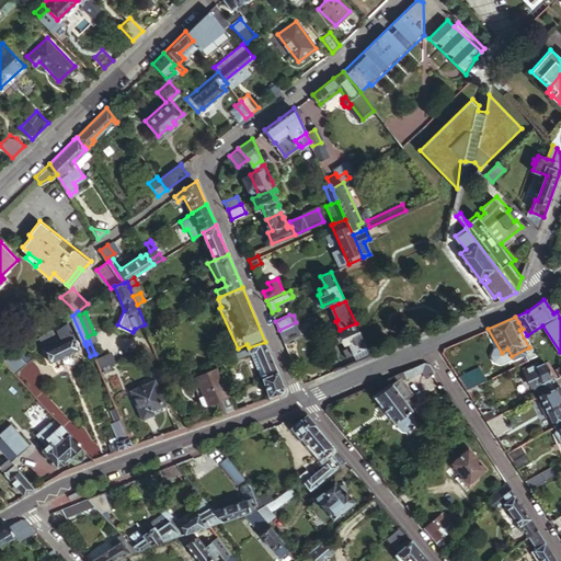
[(69,321),(59,328),(65,340),(46,348),(50,359),(54,361),(80,348),(81,347),(82,347),(82,346),(76,333),(75,334),(69,321)]
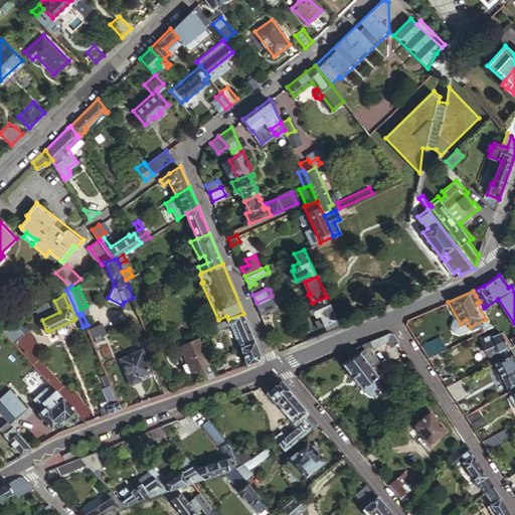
[(276,306),(272,296),(256,303),(261,313),(276,306)]
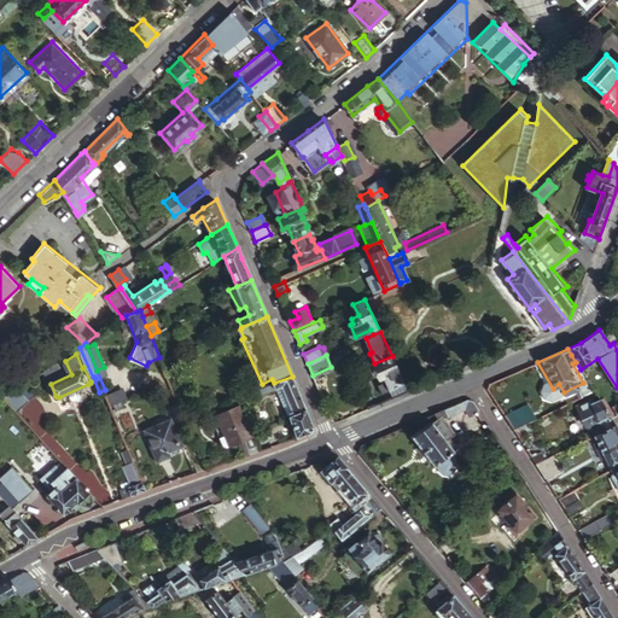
[(406,384),(392,356),(374,363),(369,366),(377,380),(382,378),(389,391),(406,384)]
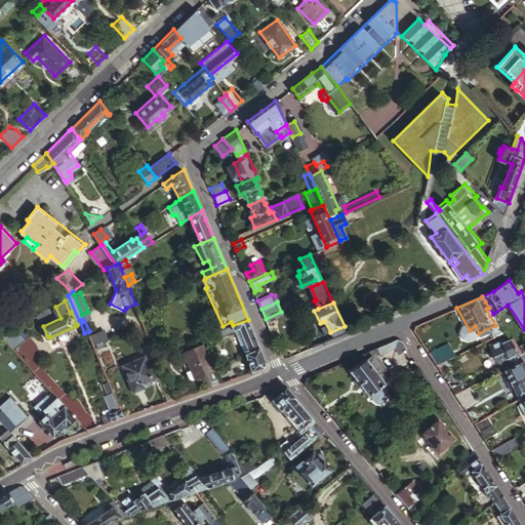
[(248,320),(233,325),(216,331),(218,336),(234,331),(240,329),(242,334),(237,337),(244,355),(245,354),(252,371),(265,367),(266,362),(253,332),(248,320)]
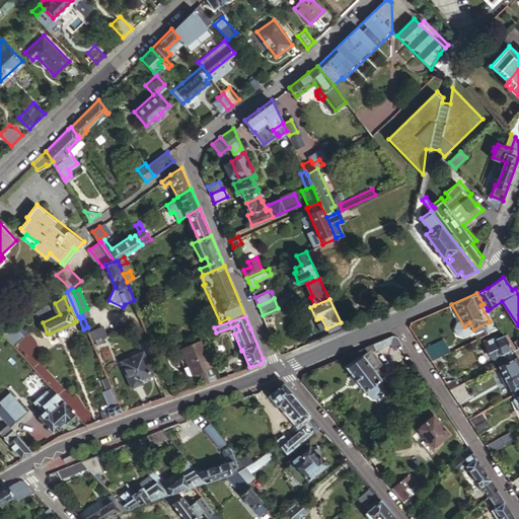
[(31,329),(22,319),(5,330),(4,331),(15,344),(31,329)]
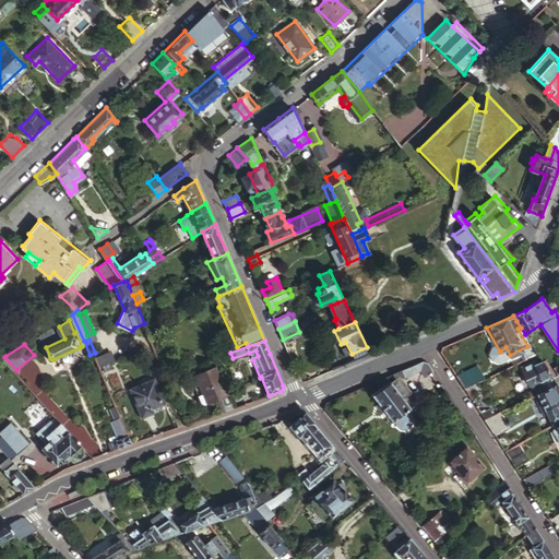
[(256,351),(249,353),(252,359),(258,356),(256,351)]
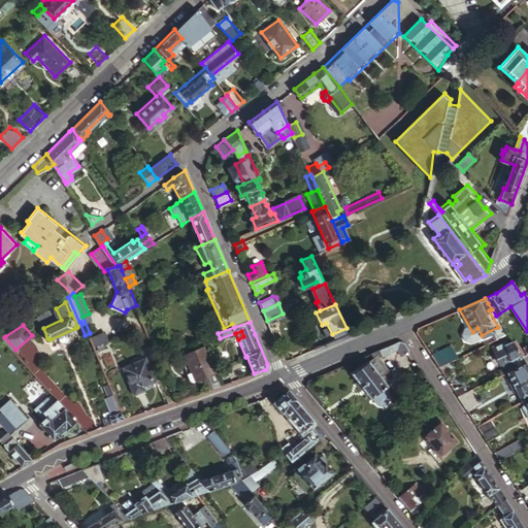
[(105,332),(91,338),(95,348),(109,341),(105,332)]
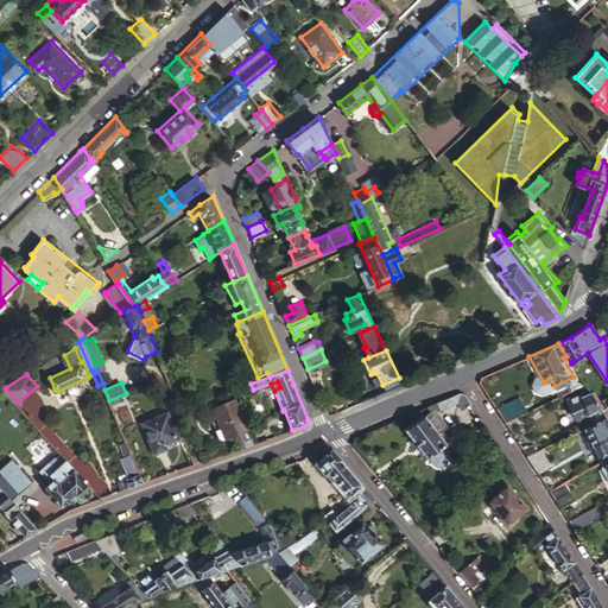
[(599,405),(588,388),(582,392),(581,388),(562,399),(572,418),(574,417),(576,420),(582,418),(584,423),(590,419),(602,412),(599,405)]
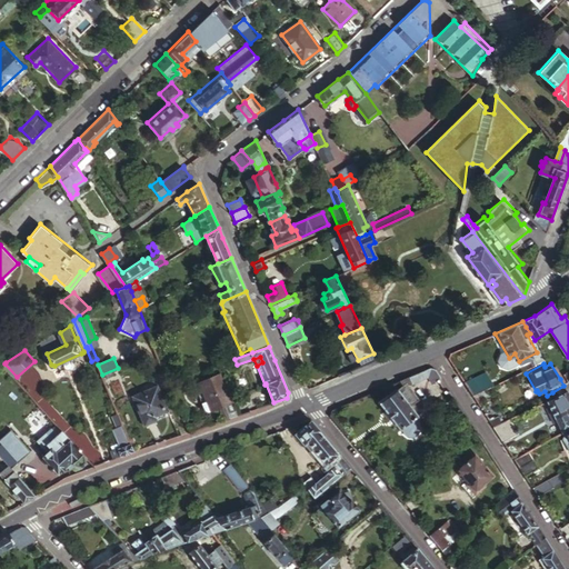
[(430,369),(410,377),(412,381),(415,383),(429,375),(435,385),(443,380),(438,372),(430,369)]
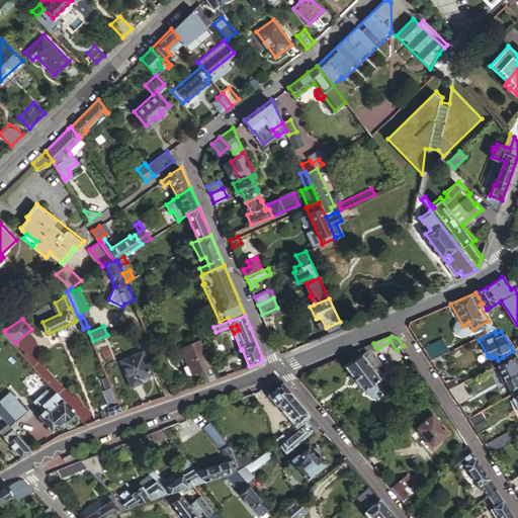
[(442,338),(424,350),(431,361),(442,354),(450,350),(442,338)]
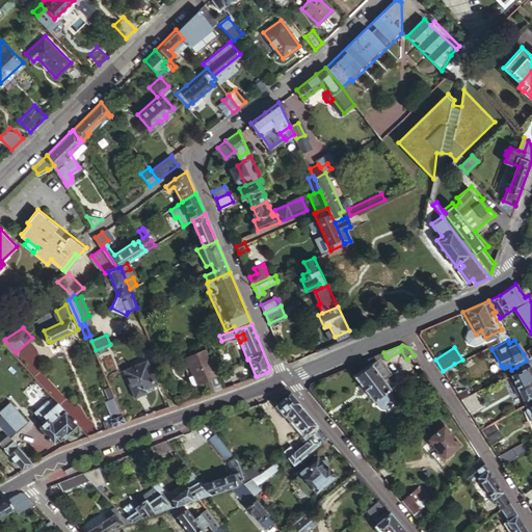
[(217,374),(207,348),(187,355),(194,373),(188,375),(190,380),(191,382),(192,383),(194,383),(197,383),(196,381),(205,378),(210,377),(217,374)]
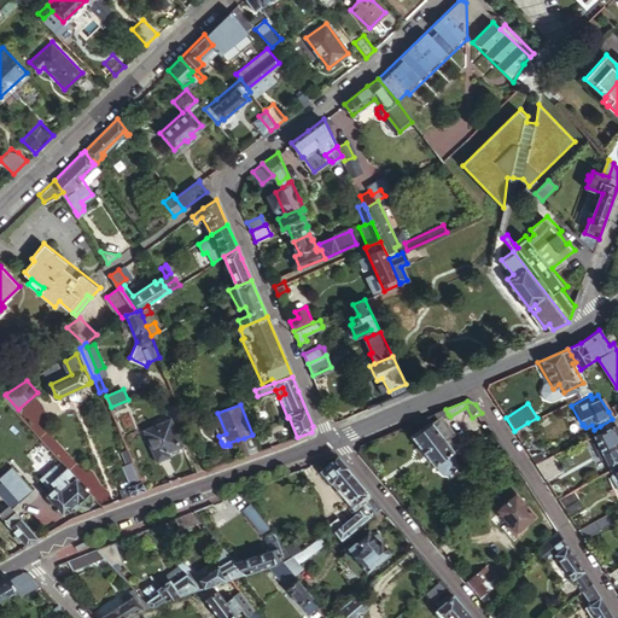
[(448,414),(445,409),(436,414),(438,418),(413,437),(435,467),(437,466),(449,456),(454,453),(445,442),(455,435),(443,418),(448,414)]
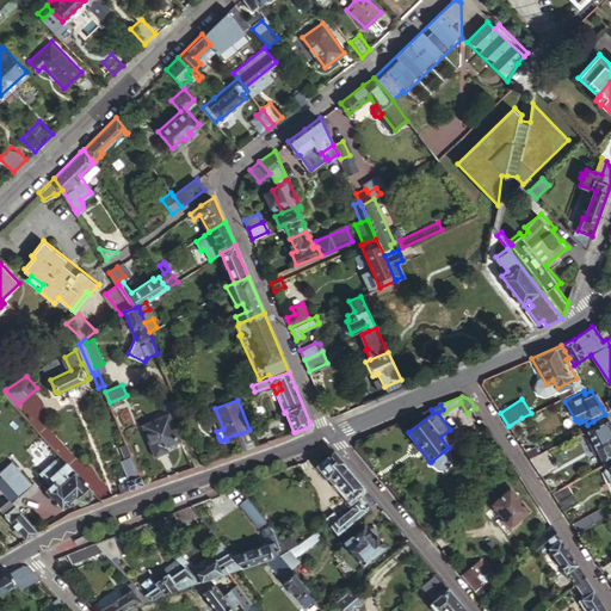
[(170,414),(143,425),(156,455),(167,450),(166,446),(180,440),(170,414)]
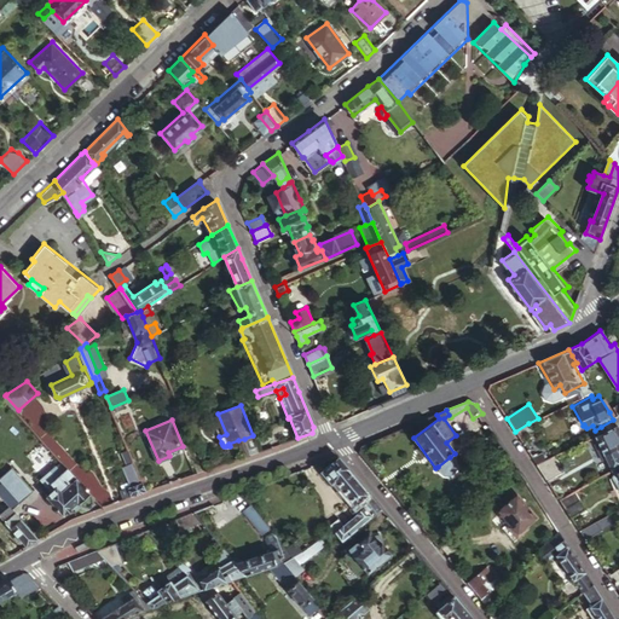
[(612,464),(618,460),(618,427),(613,420),(601,427),(595,431),(591,433),(596,441),(591,445),(596,453),(602,450),(612,464)]
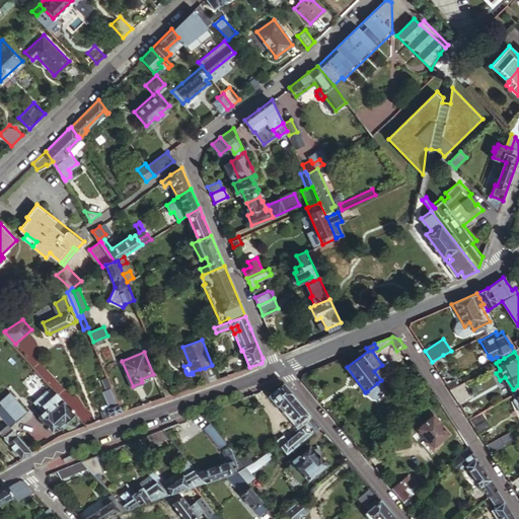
[(443,355),(432,362),(436,368),(447,361),(443,355)]
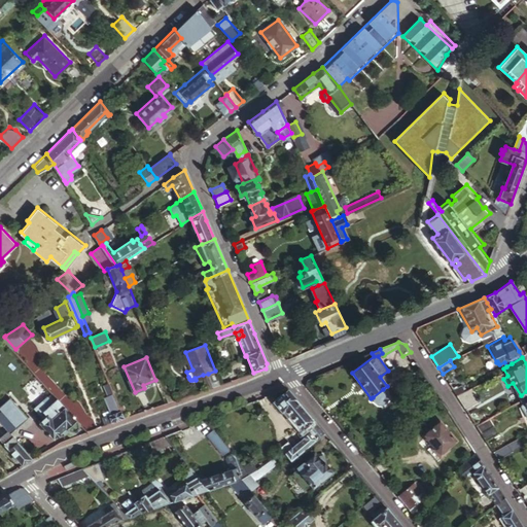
[(220,385),(215,371),(208,374),(212,387),(220,385)]
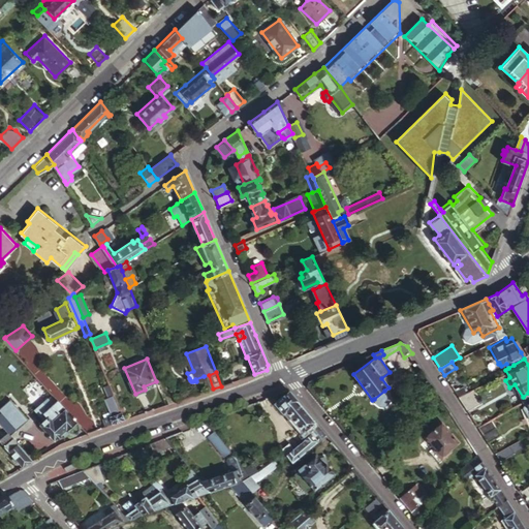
[(213,389),(209,375),(204,376),(209,391),(213,389)]
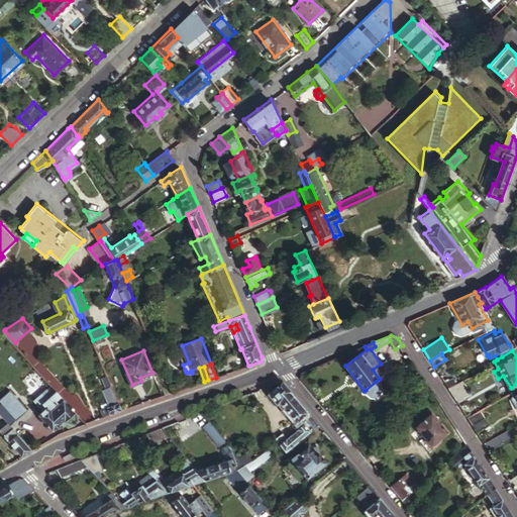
[(103,417),(122,410),(108,375),(101,378),(106,389),(101,390),(108,407),(100,410),(103,417)]
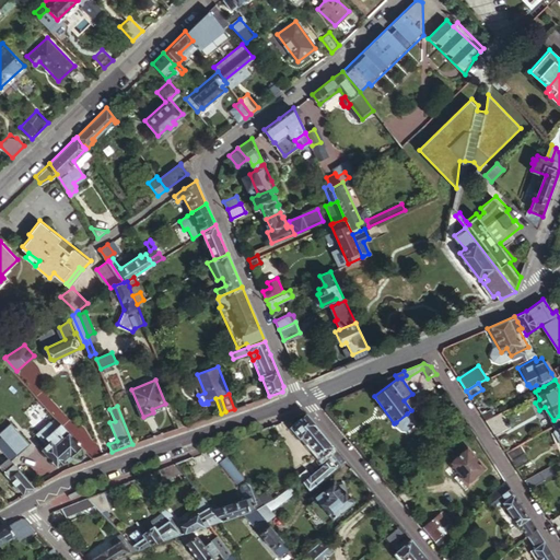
[(489,419),(486,421),(496,436),(511,427),(501,412),(489,419)]
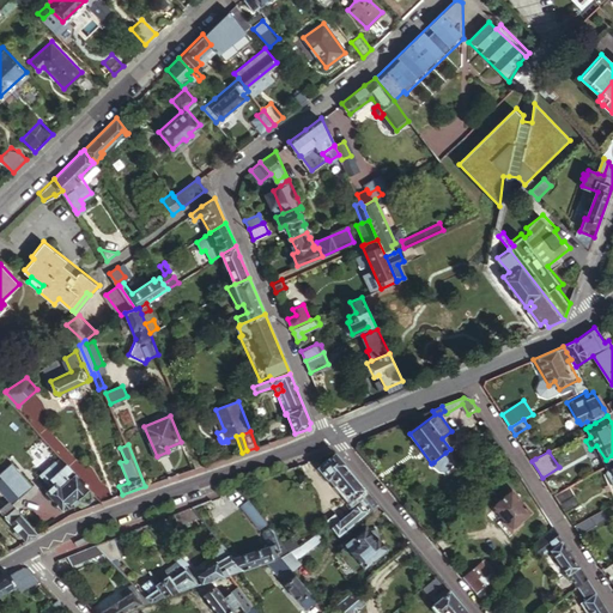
[(447,454),(445,453),(434,462),(435,463),(436,468),(439,472),(443,473),(444,473),(445,472),(448,472),(449,472),(453,468),(455,465),(455,460),(451,456),(447,454)]
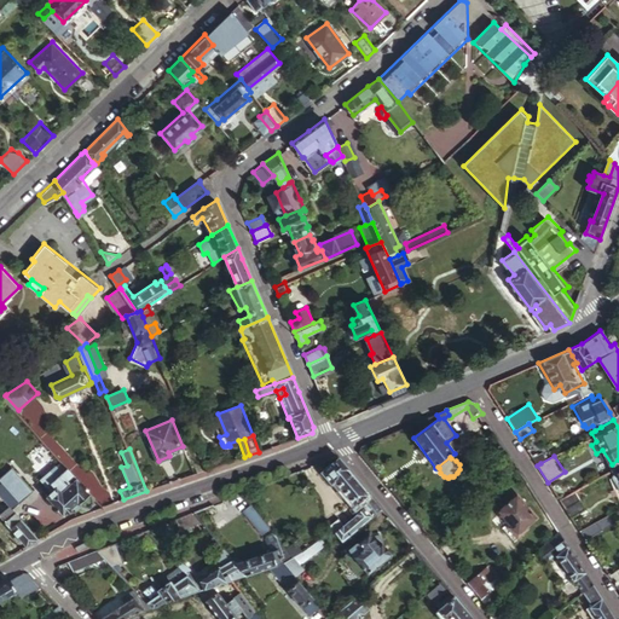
[(330,526),(342,541),(381,509),(340,458),(339,458),(324,472),(333,482),(336,481),(357,505),(362,502),(366,507),(359,514),(346,525),(340,518),(330,526)]
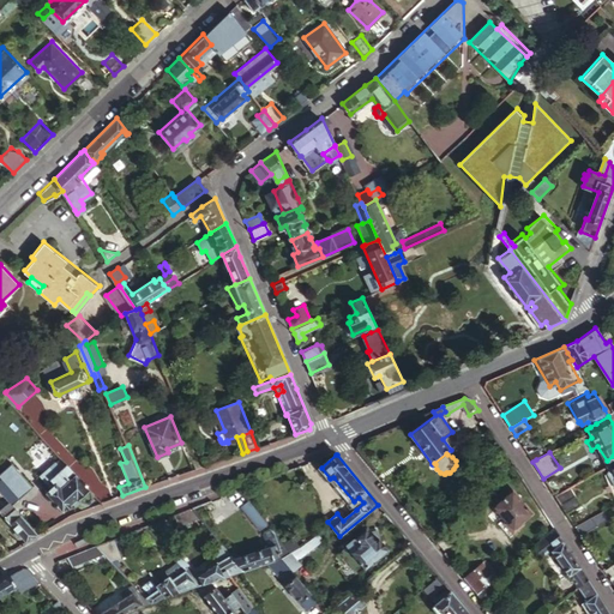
[(94,497),(92,492),(67,463),(58,473),(50,465),(37,477),(44,486),(53,477),(56,481),(46,491),(64,510),(78,497),(82,500),(88,501),(94,497)]
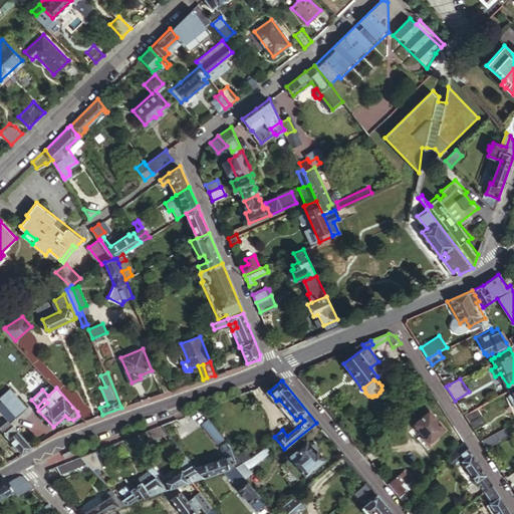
[(6,394),(0,399),(0,400),(15,417),(22,411),(6,394)]
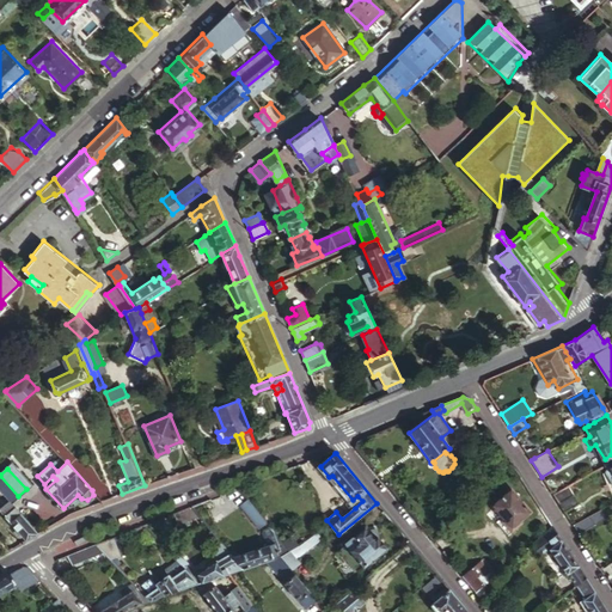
[(568,484),(554,495),(565,513),(580,503),(574,494),(568,484)]
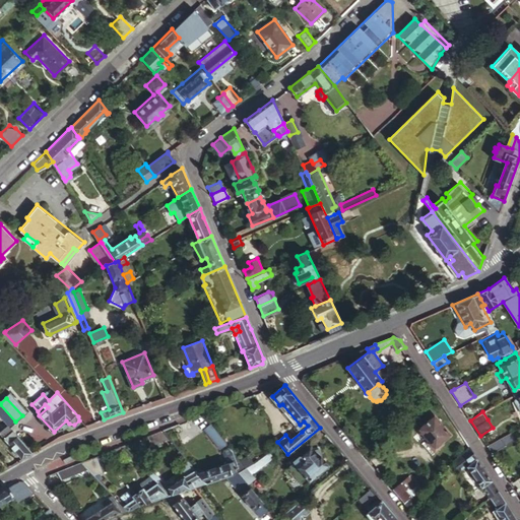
[(0,433),(21,458),(33,452),(0,414),(0,427),(1,428),(0,429),(0,433)]
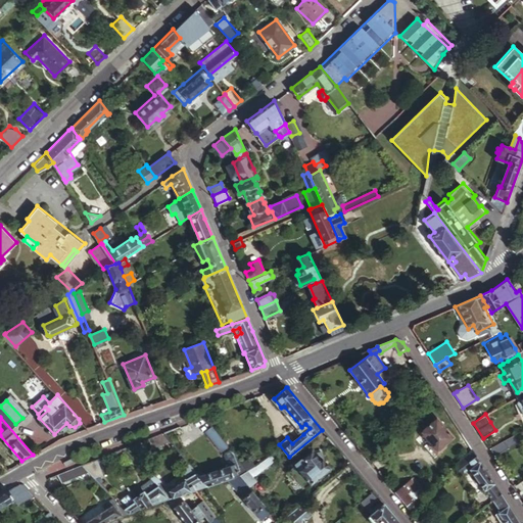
[(421,431),(437,452),(453,437),(436,418),(421,431)]
